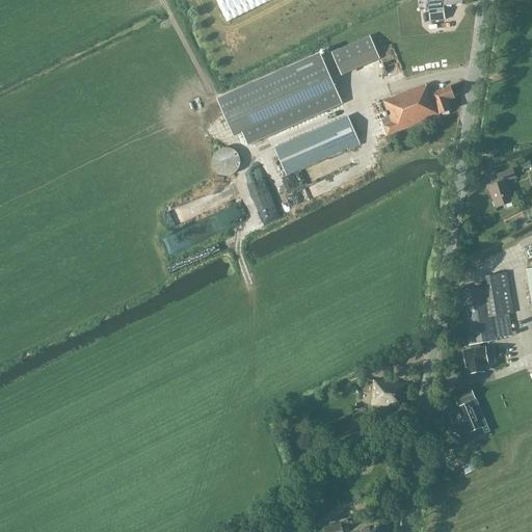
[(216,0),(228,22),(270,0),(216,0)]
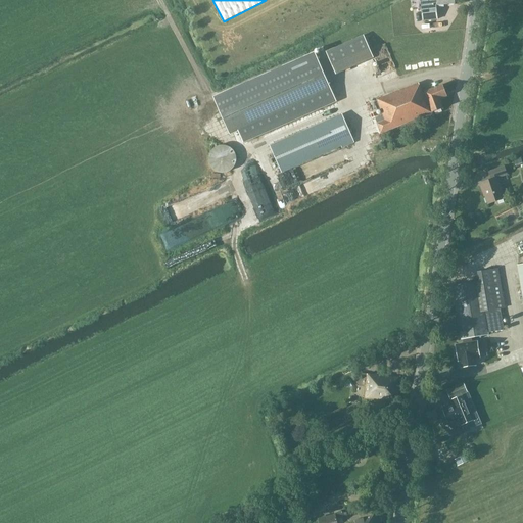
[(436,5),(422,6),(423,20),(437,19),(436,5)]
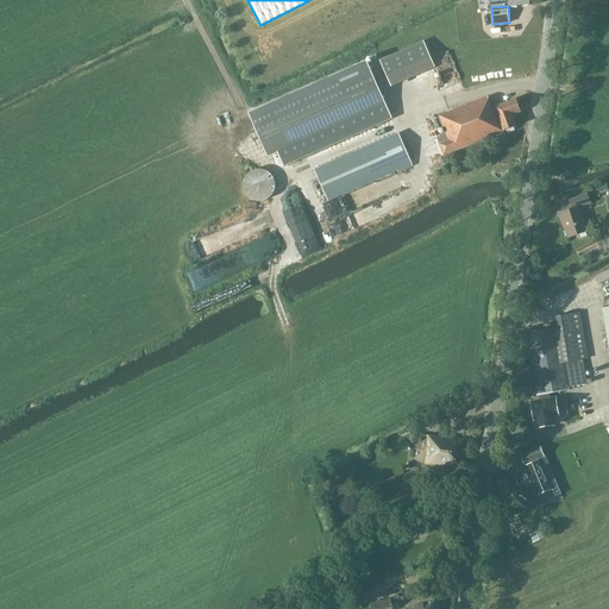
[(435,67),(424,41),(380,61),(391,87),(435,67)]
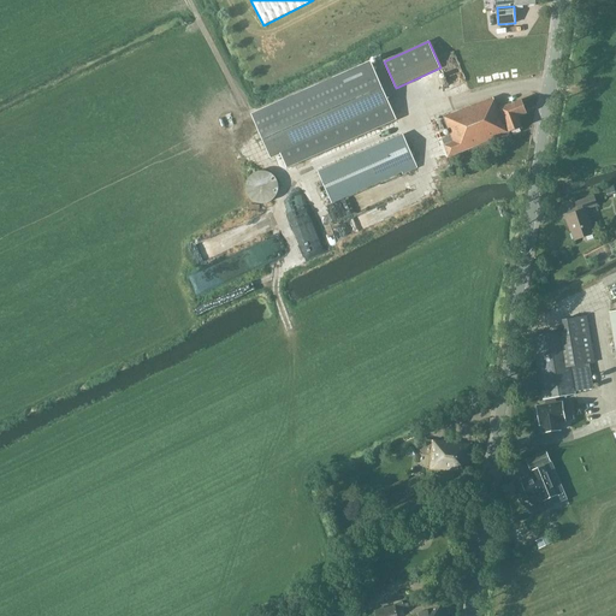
[(371,63),(252,116),(270,158),(390,105),(371,63)]
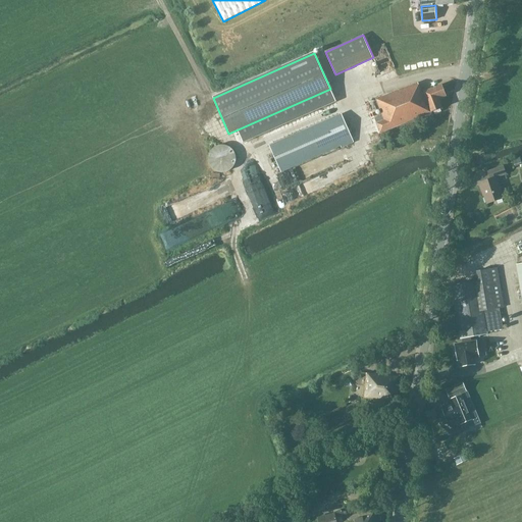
[(375,119),(376,122),(380,133),(389,129),(431,113),(431,112),(444,107),(439,99),(447,96),(442,85),(422,92),(418,83),(376,99),(382,116),(375,119)]
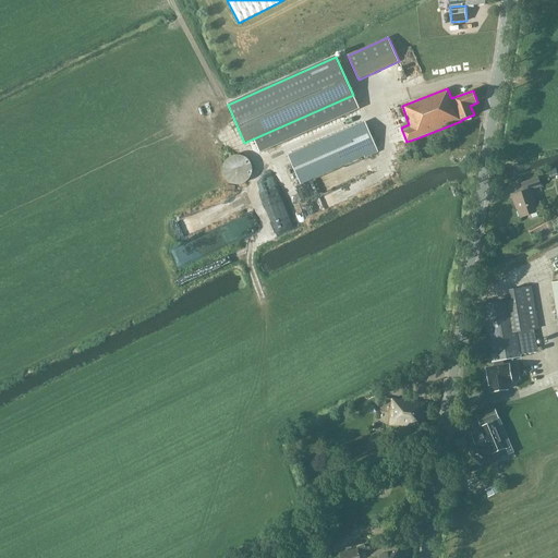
[(360,111),(313,131),(283,145),(300,184),(364,157),(365,158),(378,152),(360,111)]
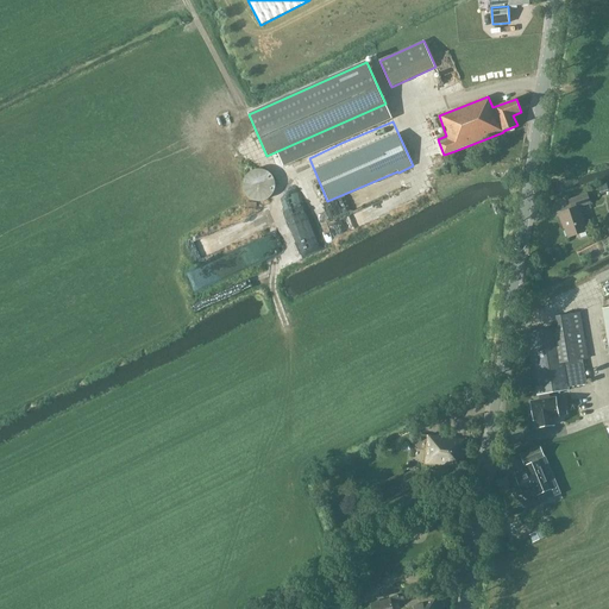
[(264,170),(263,170),(261,169),(259,169),(257,169),(256,170),(253,170),(252,171),(251,171),(249,173),(248,174),(246,175),(245,176),(245,179),(244,180),(244,181),(243,183),(243,184),(243,187),(243,188),(244,190),(244,192),(245,193),(245,195),(246,196),(248,198),(249,199),(251,200),(252,200),(253,201),(256,201),(257,201),(259,202),(261,201),(263,201),(264,201),(265,200),(268,200),(269,199),(270,198),(271,196),(272,195),(274,193),(274,192),(275,190),(275,188),(275,187),(275,184),(275,183),(275,181),(274,180),(274,179),(272,176),(271,175),(270,174),(269,173),(268,171),(265,171),(264,170)]
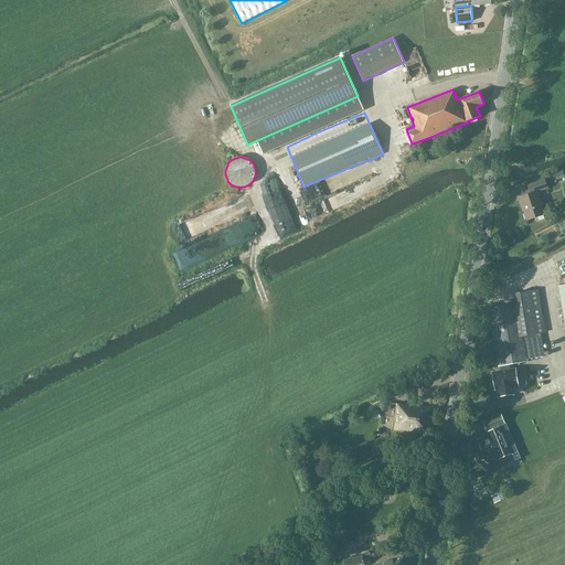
[(537,192),(547,189),(545,180),(529,185),(531,194),(520,198),(528,221),(545,215),(537,192)]
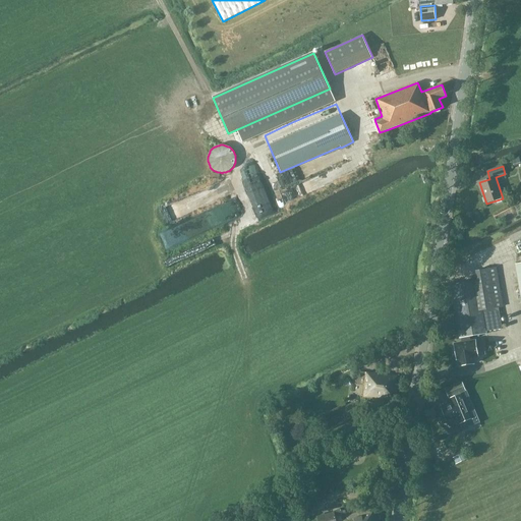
[(306,184),(327,184),(327,172),(313,173),(314,175),(306,175),(306,184)]
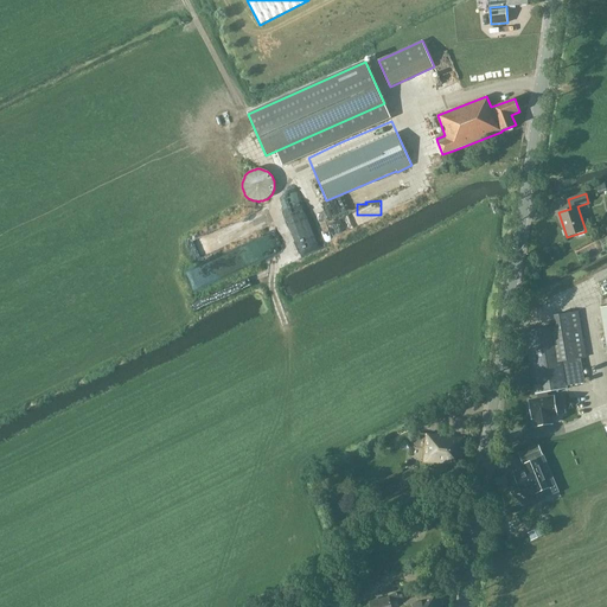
[(310,230),(287,236),(292,255),(314,249),(310,230)]
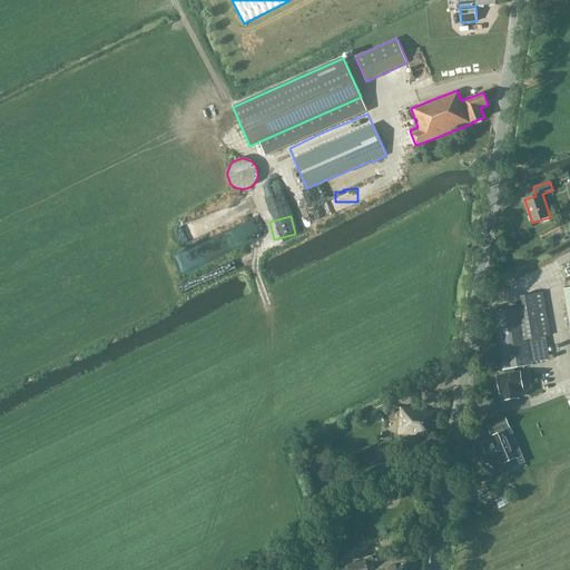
[(244,246),(237,226),(168,249),(175,269),(244,246)]
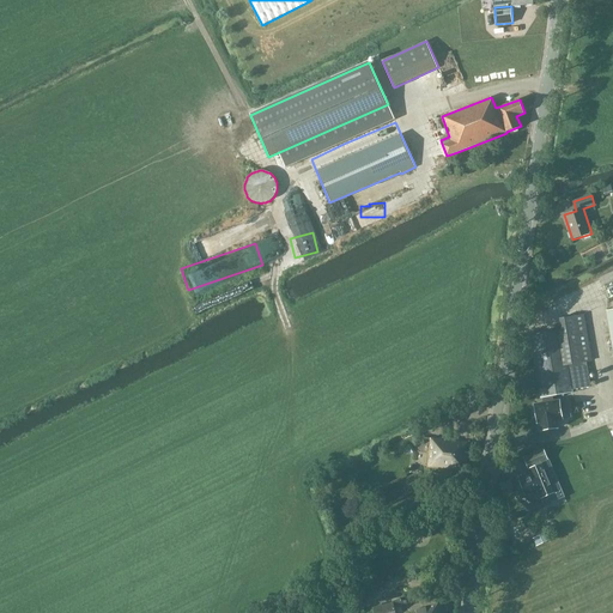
[(612,273),(598,280),(605,296),(612,292),(612,273)]
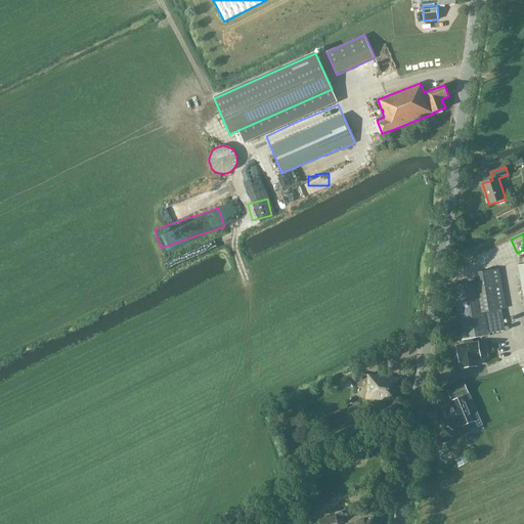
[(464,337),(465,343),(473,342),(472,336),(506,331),(501,310),(507,308),(499,268),(478,272),(480,281),(453,287),(462,338),(464,337)]
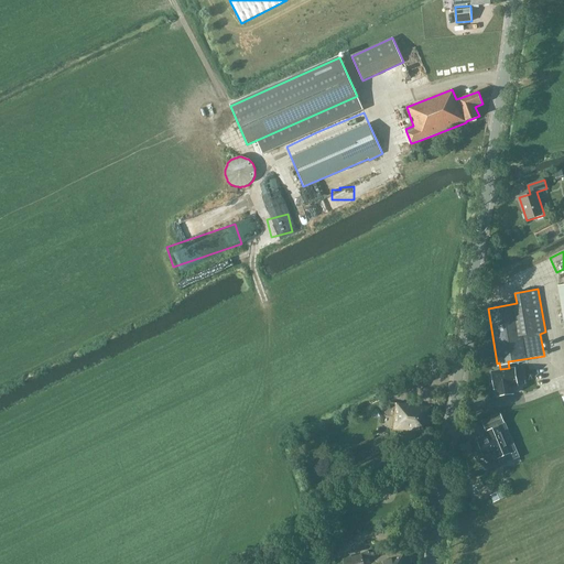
[(516,367),(509,368),(500,369),(492,370),(492,372),(490,373),(491,382),(494,381),(495,388),(497,387),(498,394),(513,392),(512,384),(518,383),(516,367)]
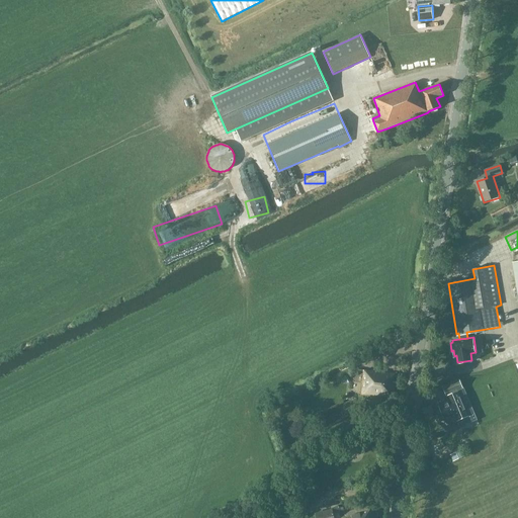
[(517,354),(508,358),(515,376),(517,375),(517,354)]
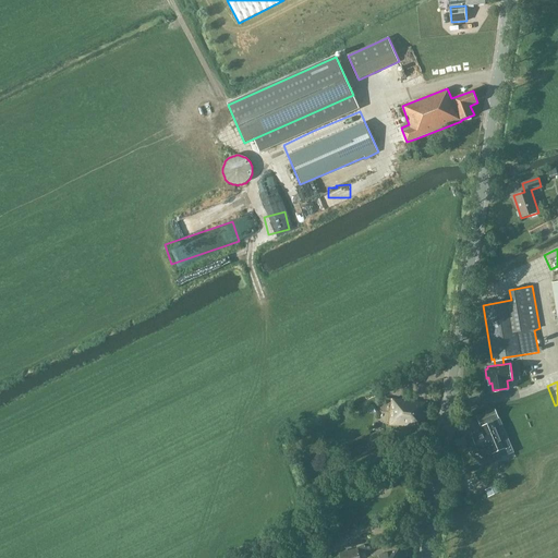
[(388,425),(424,429),(427,401),(391,397),(388,425)]
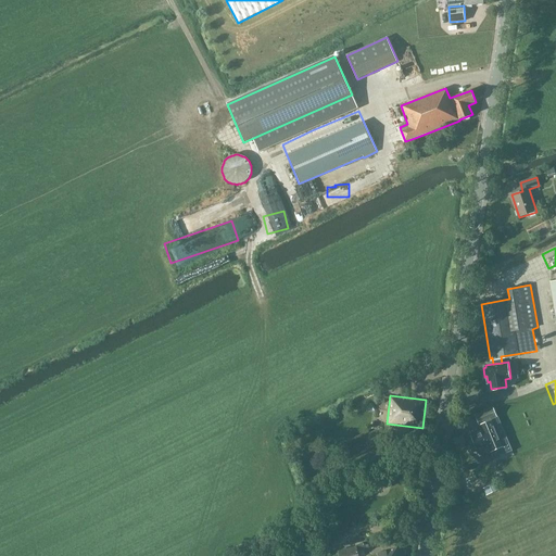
[(505,454),(503,447),(503,446),(492,419),(497,417),(493,408),(476,415),(483,431),(471,437),(477,449),(481,446),(483,451),(487,452),(491,451),(491,452),(492,452),(494,458),(505,454)]
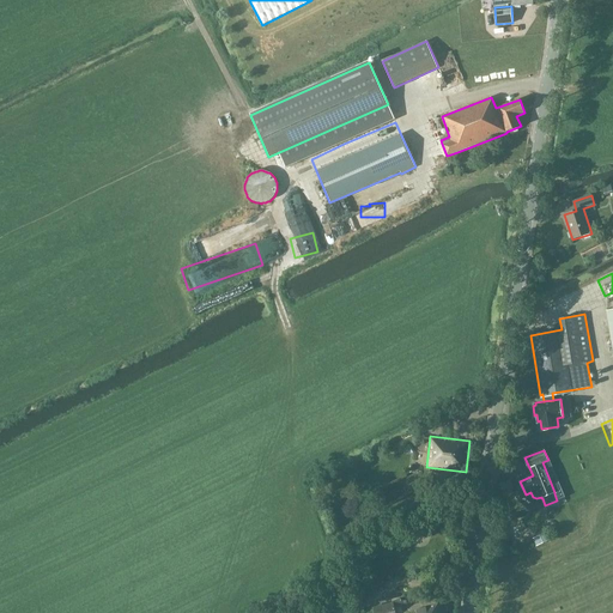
[(586,468),(578,472),(583,486),(592,484),(586,468)]
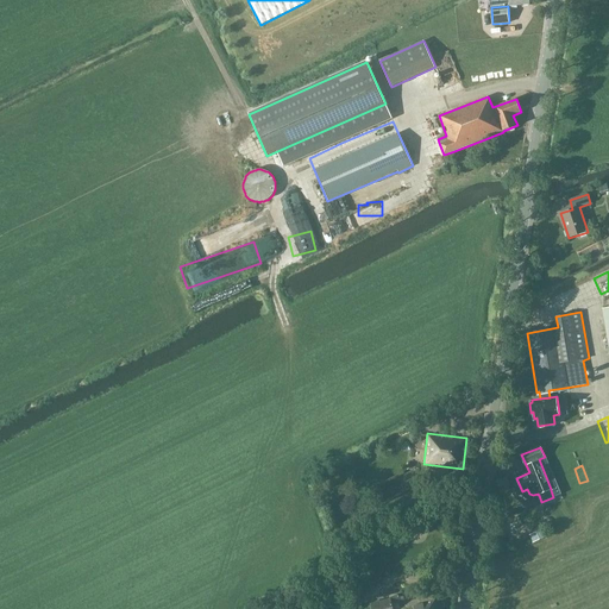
[(420,522),(421,533),(427,533),(426,516),(409,518),(409,520),(406,520),(407,528),(410,528),(410,523),(420,522)]
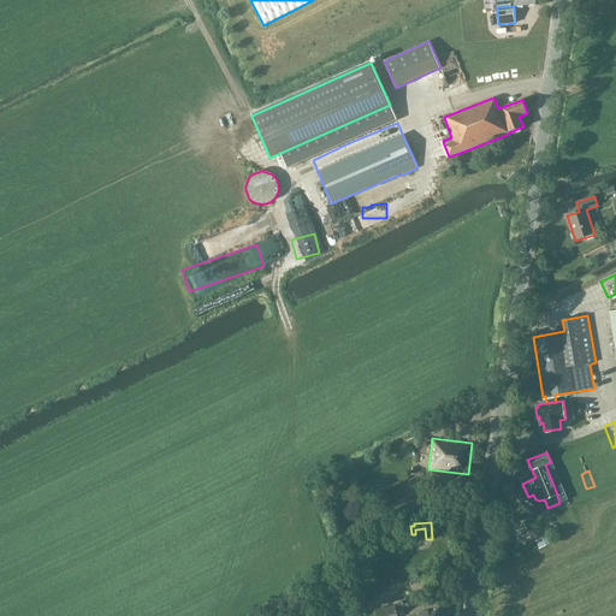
[(353,566),(351,557),(342,558),(344,567),(353,566)]
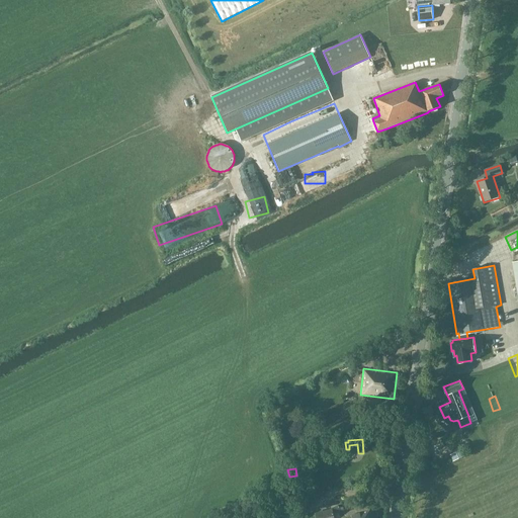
[(279,510),(287,507),(283,494),(275,497),(279,510)]
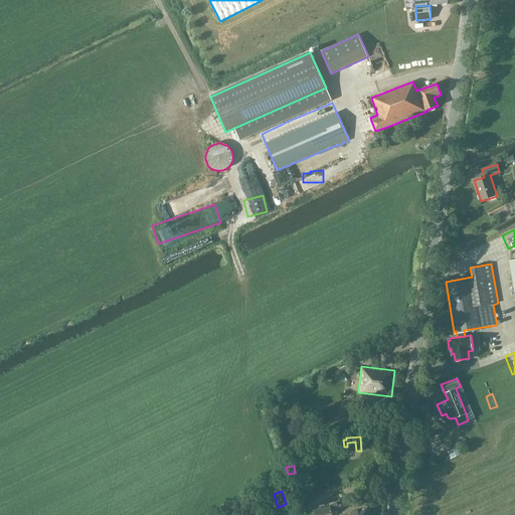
[(370,514),(368,504),(344,510),(342,504),(314,511),(314,514),(370,514)]
